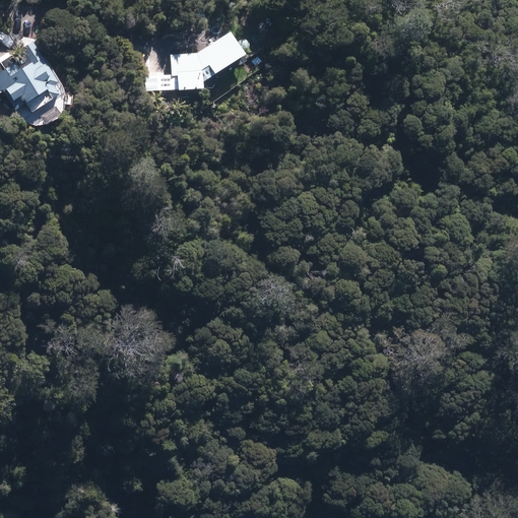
[(198,53),(170,54),(171,75),(178,75),(179,89),(202,88),(202,70),(242,46),(233,31),(198,53)]
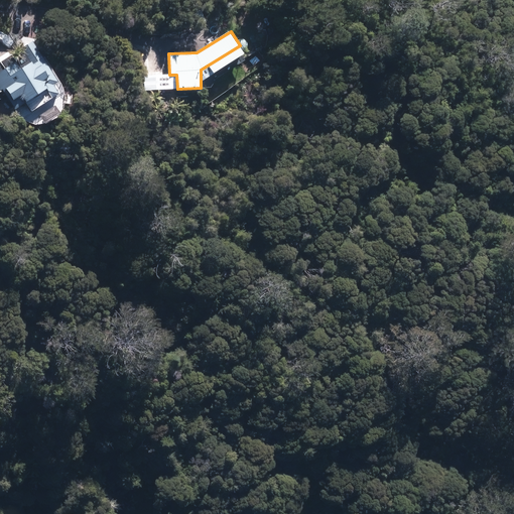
[(265,46),(269,36),(259,33),(256,42),(265,46)]
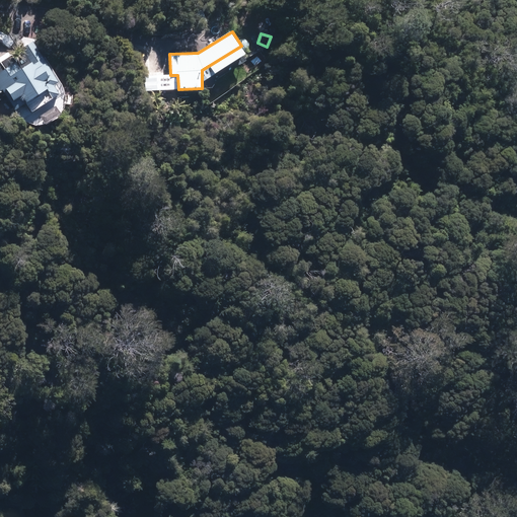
[(58,81),(33,42),(22,49),(24,53),(22,53),(21,54),(20,55),(19,56),(18,57),(17,59),(17,60),(16,61),(4,69),(0,62),(0,90),(3,89),(13,105),(25,98),(32,111),(60,93),(54,84),(58,81)]
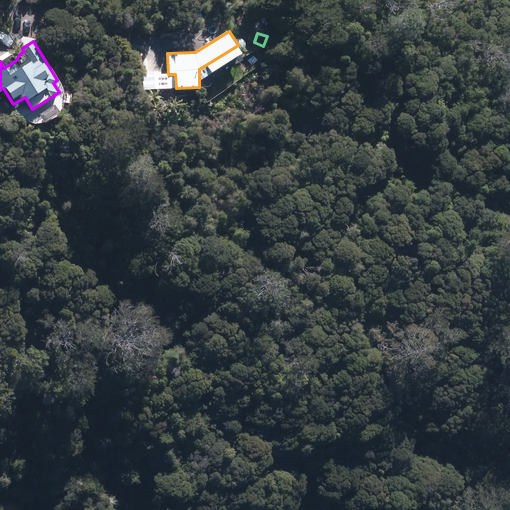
[(163,53),(140,53),(140,74),(164,73),(163,53)]
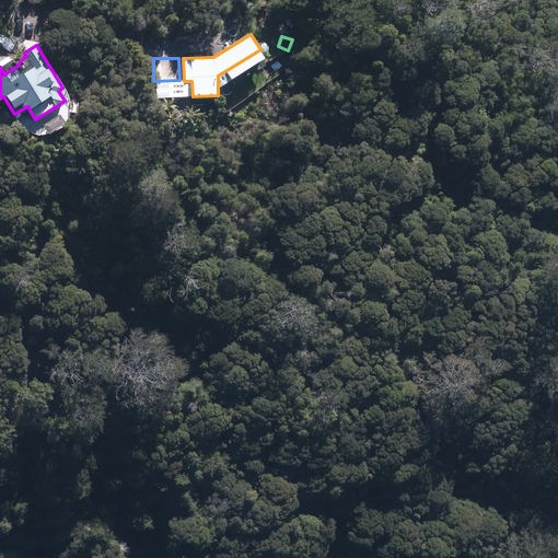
[(57,114),(41,124),(47,134),(64,124),(57,114)]
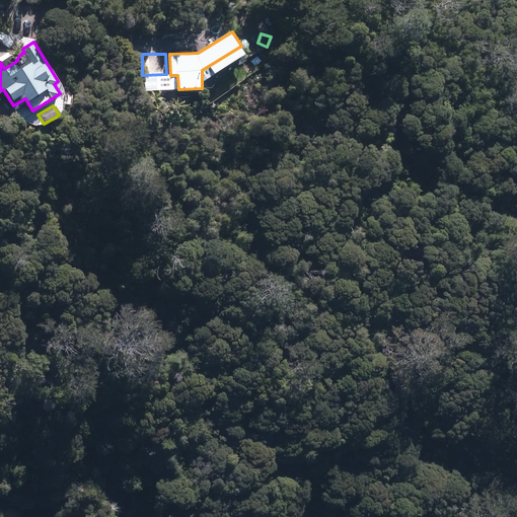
All buildings are outlined.
